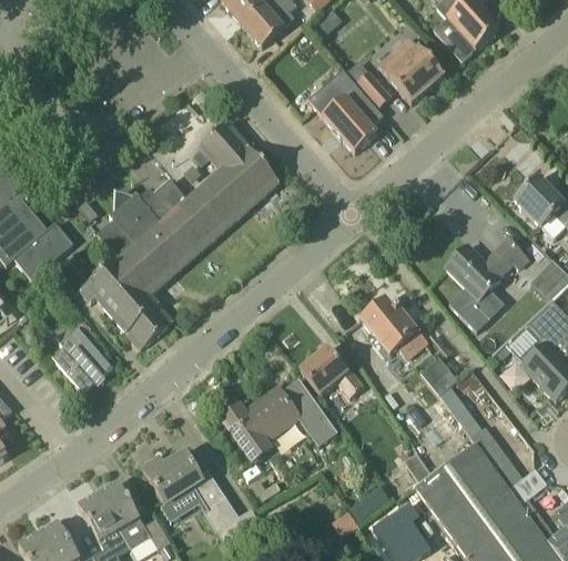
[(241,23),(267,0),(220,0),(241,23)]
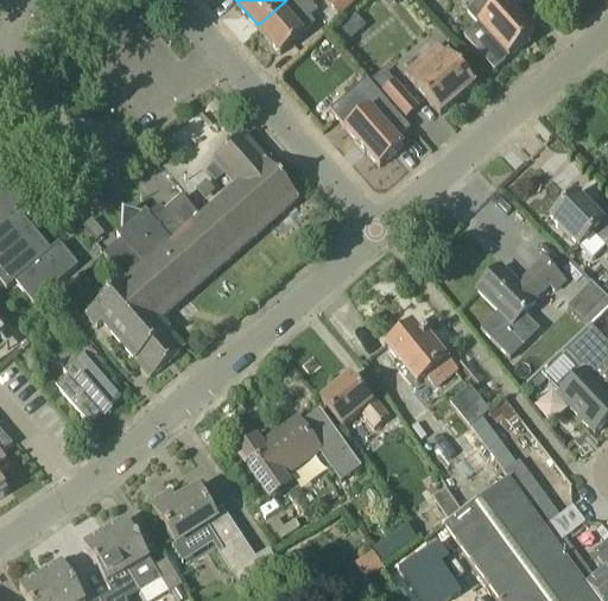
[(317,6),(311,0),(286,0),(258,25),(280,50),(315,19),(309,13),(317,6)]
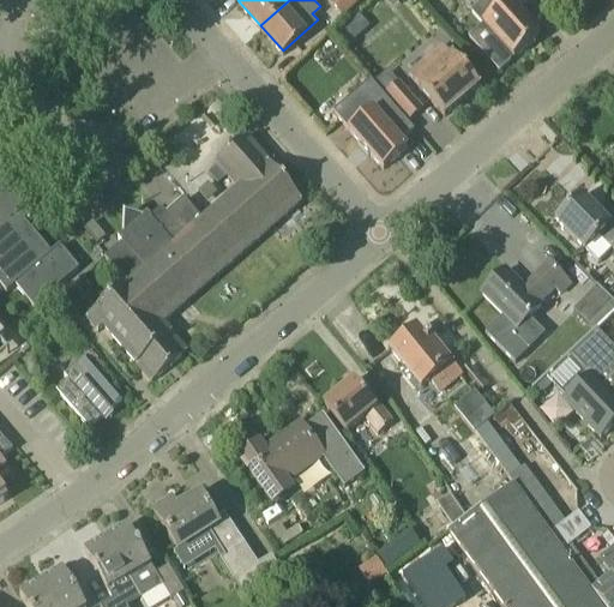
[(342,13),(355,0),(330,0),(342,13)]
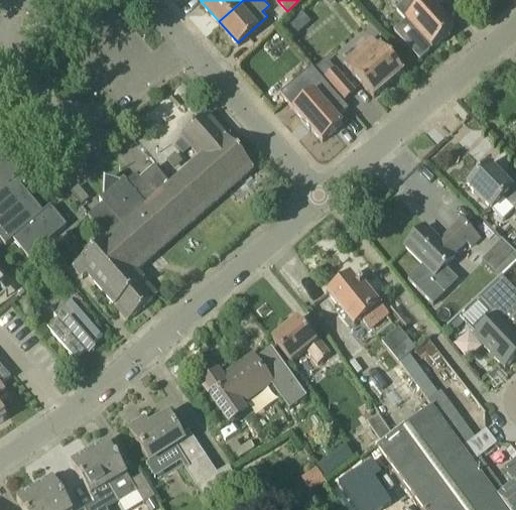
[(419,56),(454,26),(437,8),(443,3),(440,0),(403,0),(398,5),(396,7),(406,18),(394,28),(419,56)]
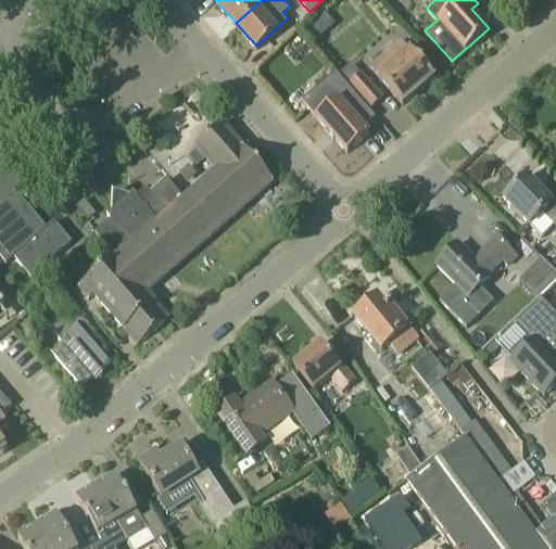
[(325,9),(315,18),(325,29),(335,21),(325,9)]
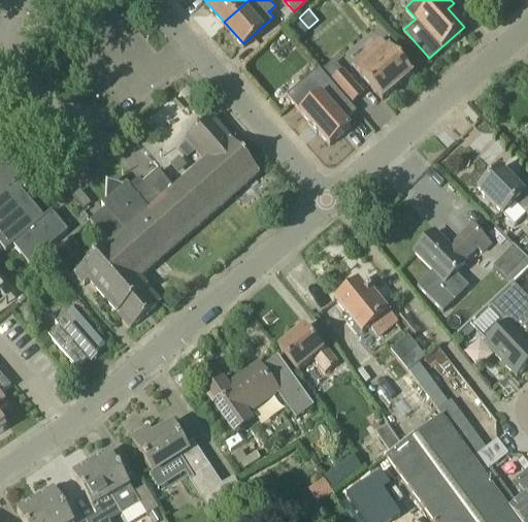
[(282,28),(266,40),(279,56),(294,42),(282,28)]
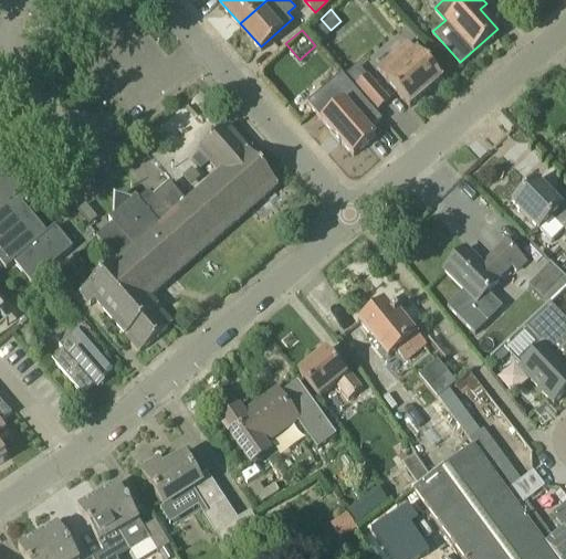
[(441,75),(417,48),(400,63),(391,52),(377,65),(386,75),(410,103),(441,75)]
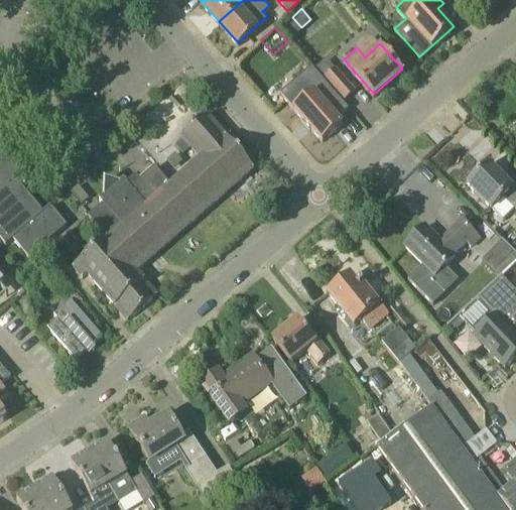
[(351,84),(344,77),(334,66),(324,75),(342,93),(351,84)]
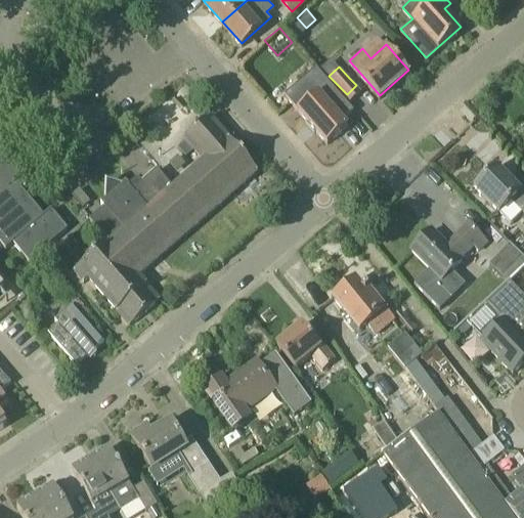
[(314,93),(305,83),(289,97),(326,140),(347,123),(318,89),(314,93)]
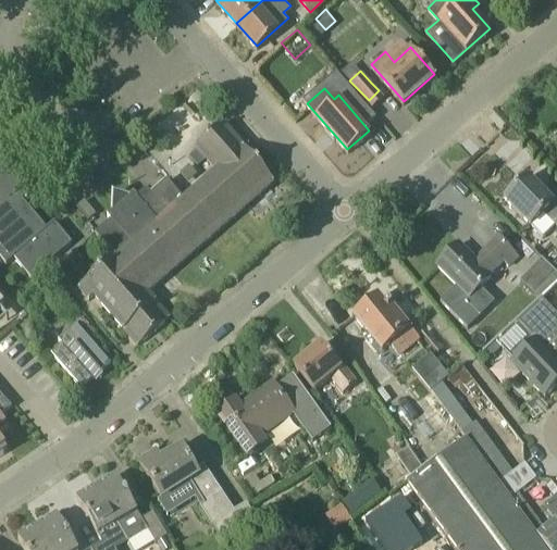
[(273,178),(222,120),(196,142),(197,144),(188,151),(197,161),(206,154),(217,167),(184,196),(166,176),(150,190),(146,185),(137,192),(133,188),(130,192),(112,191),(111,208),(107,212),(110,216),(95,229),(114,252),(78,284),(89,296),(95,292),(138,341),(169,314),(146,289),(273,178)]
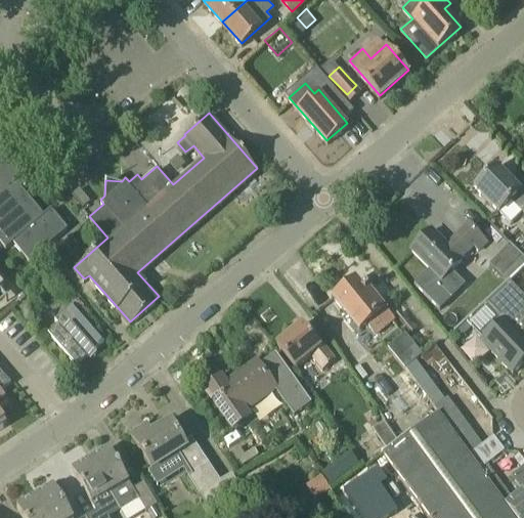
[(0,152),(0,239),(5,246),(13,240),(29,258),(68,225),(51,206),(43,212),(20,184),(28,178),(3,149),(0,152)]
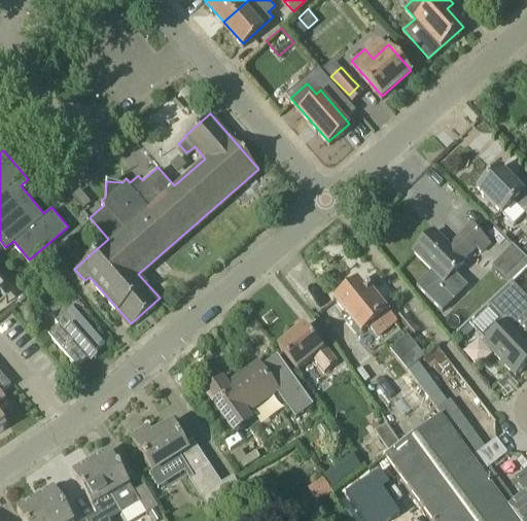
[(526,194),(498,165),(477,185),(501,210),(513,198),(526,212),(526,194)]
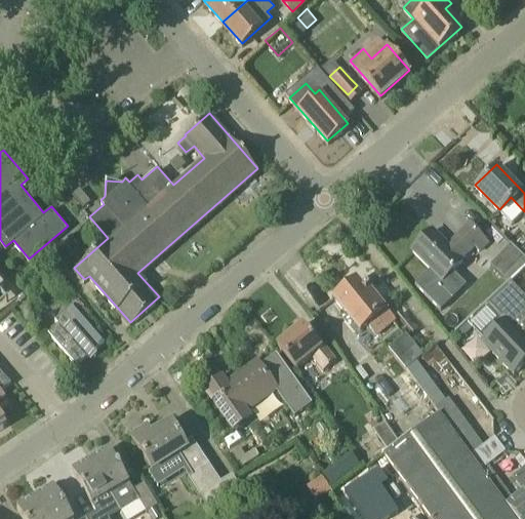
[(462,255),(475,243),(483,235),(469,221),(444,246),(429,231),(412,247),(442,278),(463,256),(462,255)]
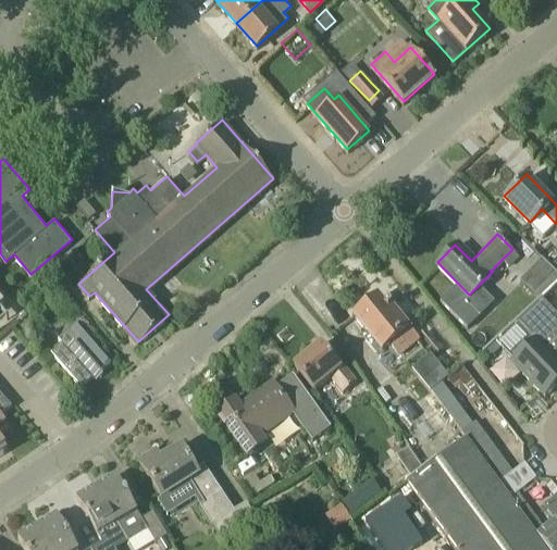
[(551,283),(532,264),(519,276),(539,296),(551,283)]
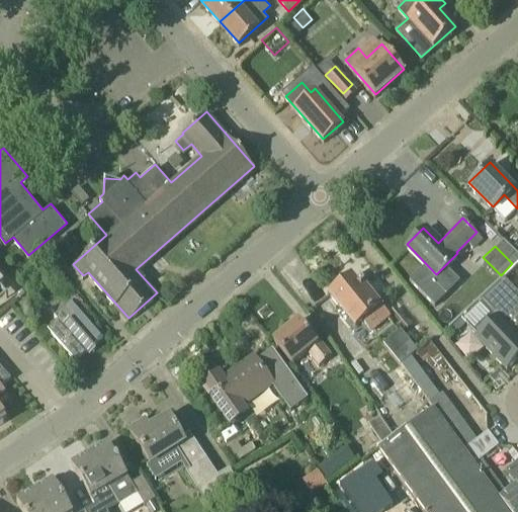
[(461,315),(477,331),(476,332),(507,365),(517,354),(517,287),(504,272),(479,296),(461,315)]
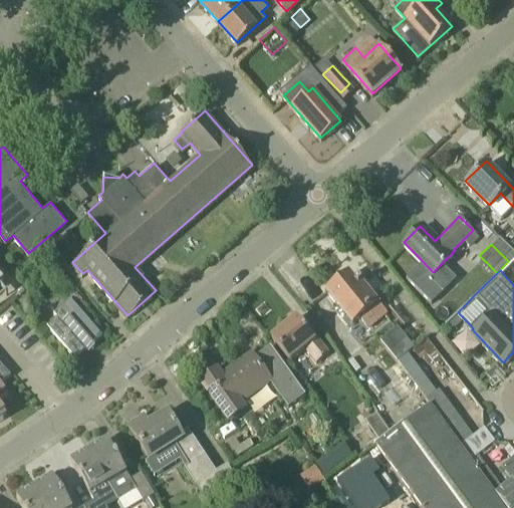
[(354,279),(348,271),(326,289),(352,320),(361,313),(369,323),(386,310),(358,276),(354,279)]
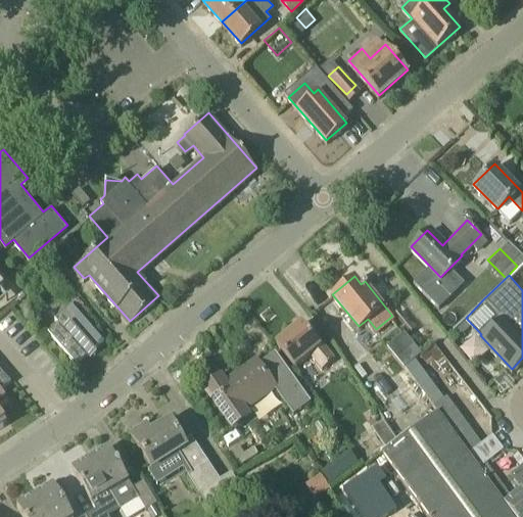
[(77,361),(104,337),(73,300),(55,316),(58,320),(48,329),(77,361)]
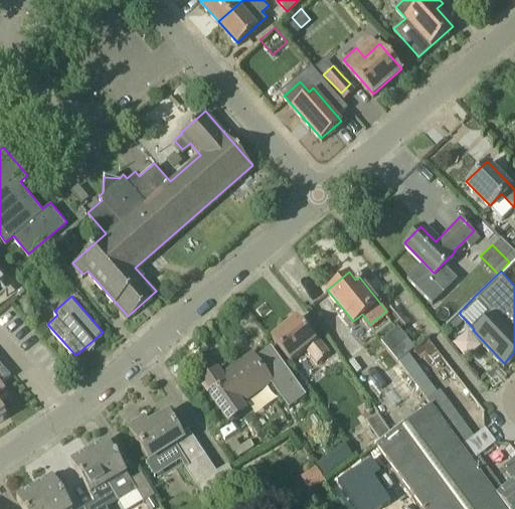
[(458,312),(445,324),(451,330),(464,318),(458,312)]
